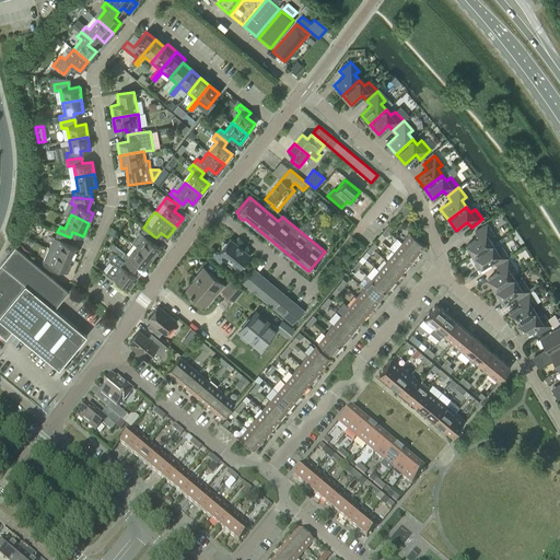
[(474,256),(492,244),(488,238),(493,235),(487,224),(475,232),(478,237),(466,245),(474,256)]
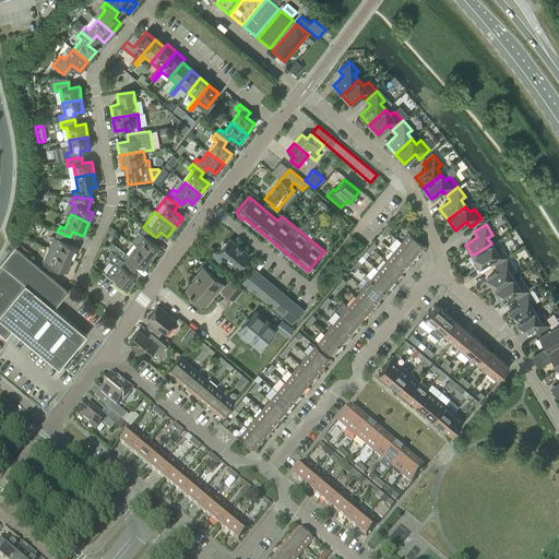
[(152,258),(159,247),(151,240),(154,236),(143,227),(140,233),(143,236),(135,246),(152,258)]
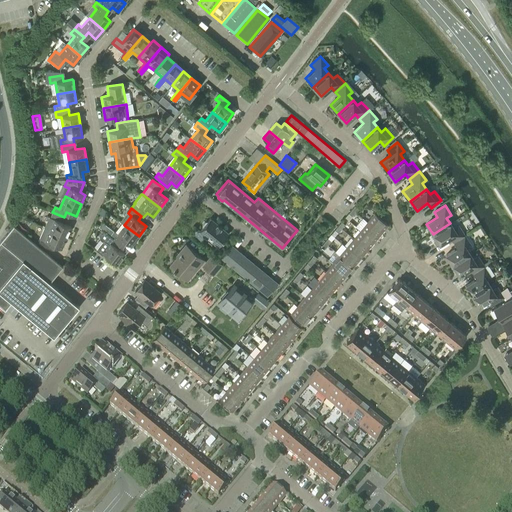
[(52,212),(50,217),(49,217),(44,227),(66,237),(71,227),(62,222),(64,217),(52,212)]
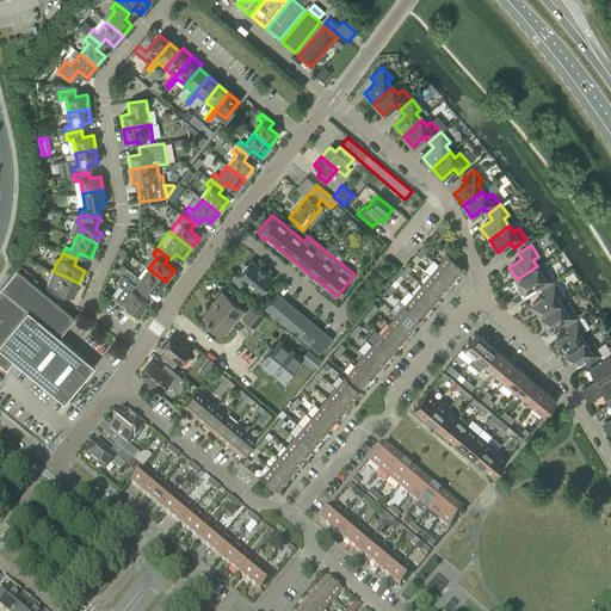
[(463,269),(446,254),(438,265),(455,278),(463,269)]
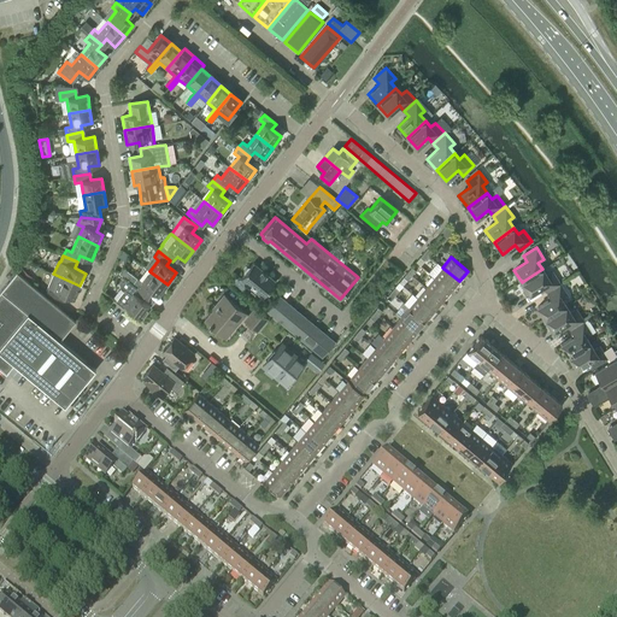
[(276,281),(253,263),(250,268),(247,268),(244,271),(244,274),(240,278),(263,297),(276,281)]
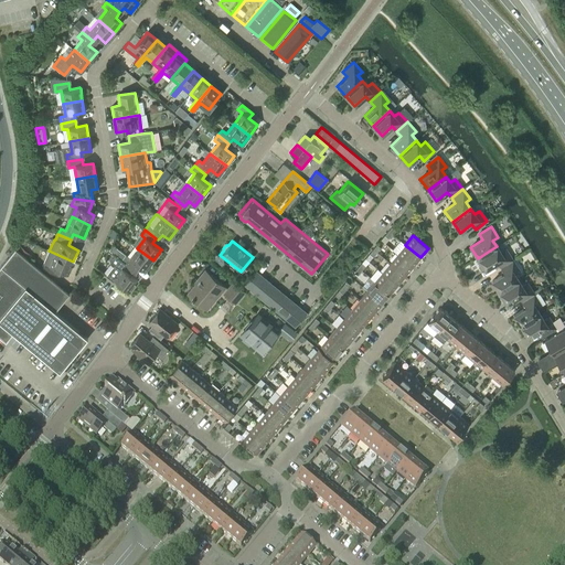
[(420,257),(405,245),(397,254),(413,266),(420,257)]
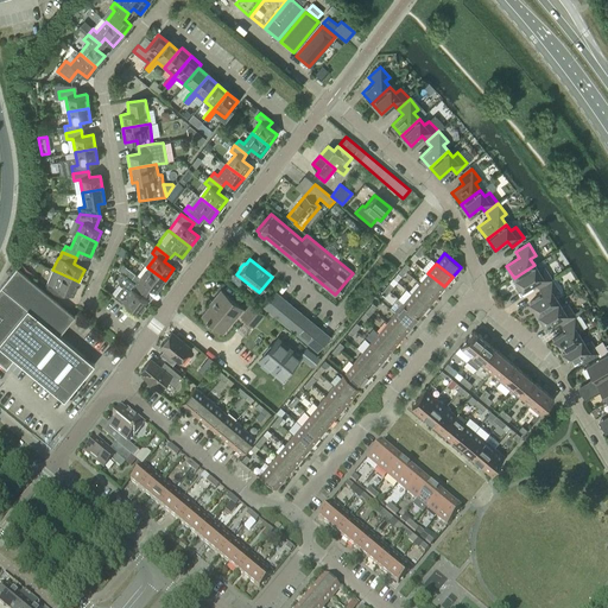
[(538,287),(551,279),(544,268),(539,272),(534,265),(514,278),(521,290),(534,282),(538,287)]
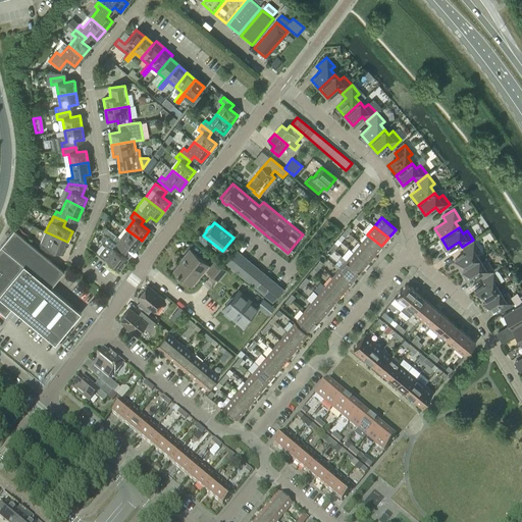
[(1,246),(0,247),(0,310),(5,315),(11,307),(55,344),(64,332),(74,320),(74,319),(81,312),(52,290),(66,273),(63,270),(15,230),(14,229),(13,230),(1,246)]
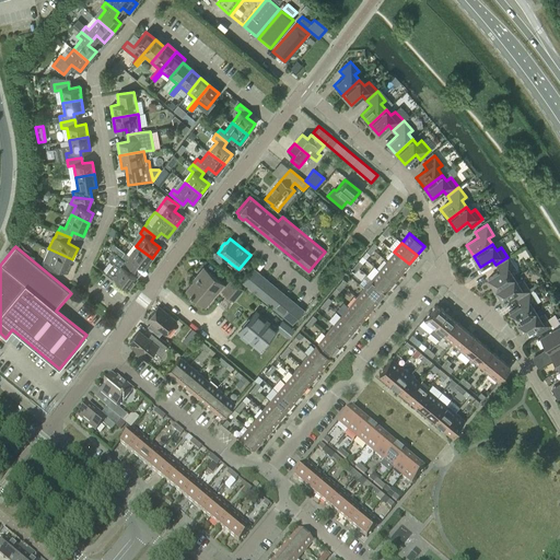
[(143,268),(152,258),(136,246),(128,256),(124,253),(120,258),(131,266),(133,268),(138,264),(143,268)]
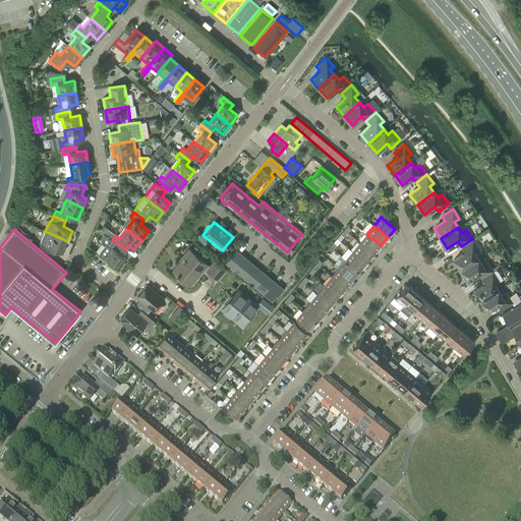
[(62,252),(67,241),(45,231),(40,242),(41,242),(39,248),(51,253),(53,248),(62,252)]
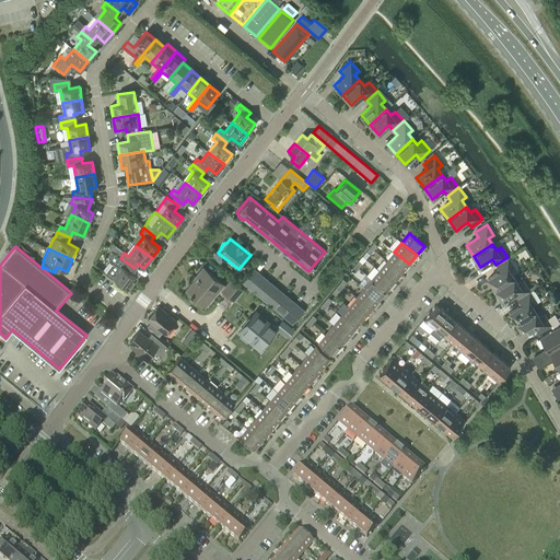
[(409,264),(394,252),(386,260),(401,273),(409,264)]
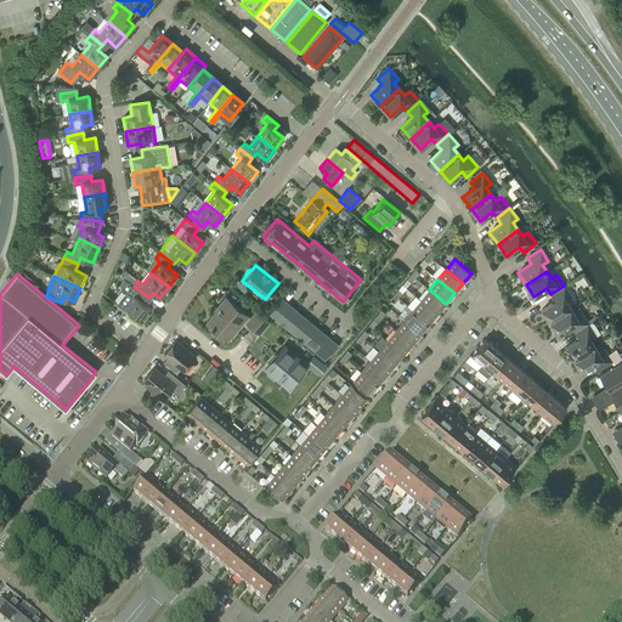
[(142,320),(151,309),(142,301),(146,295),(134,287),(126,281),(120,288),(125,292),(117,303),(124,309),(125,307),(142,320)]
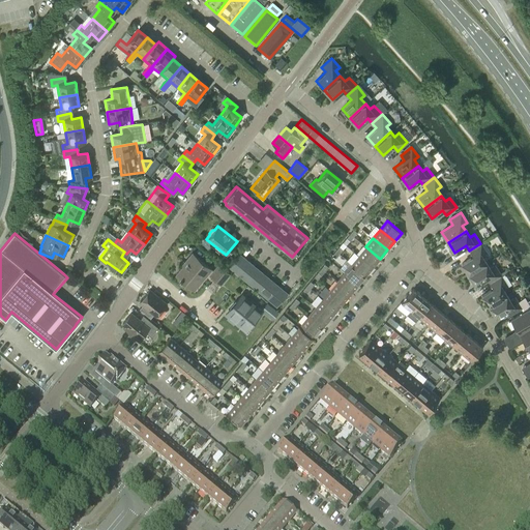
[(468,274),(487,263),(482,257),(488,254),(480,243),(469,251),(473,257),(462,263),(468,274)]
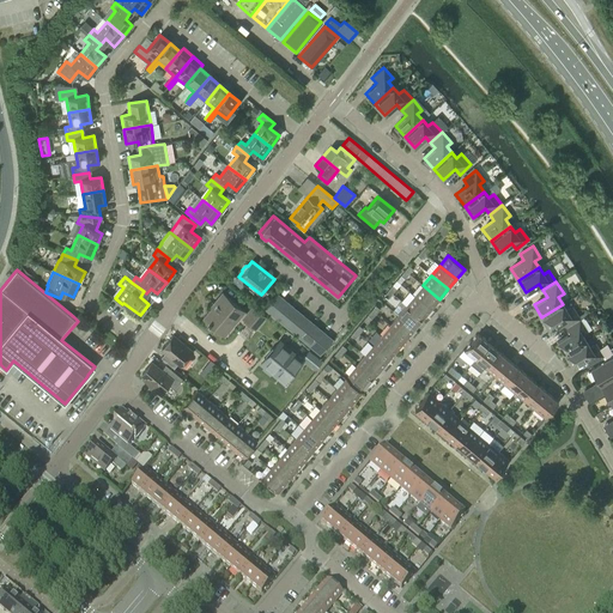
[(439,299),(423,285),(414,296),(431,309),(439,299)]
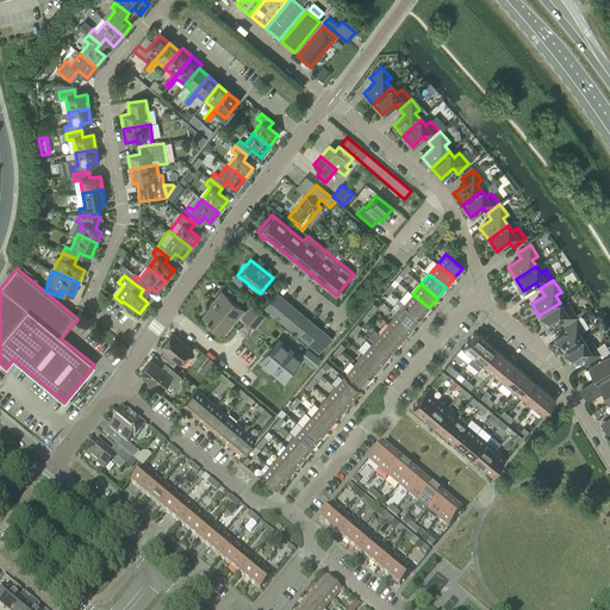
[(246,311),(221,291),(210,305),(211,306),(203,316),(206,319),(206,321),(209,323),(209,322),(224,334),(240,315),(254,327),(263,315),(251,304),(246,311)]
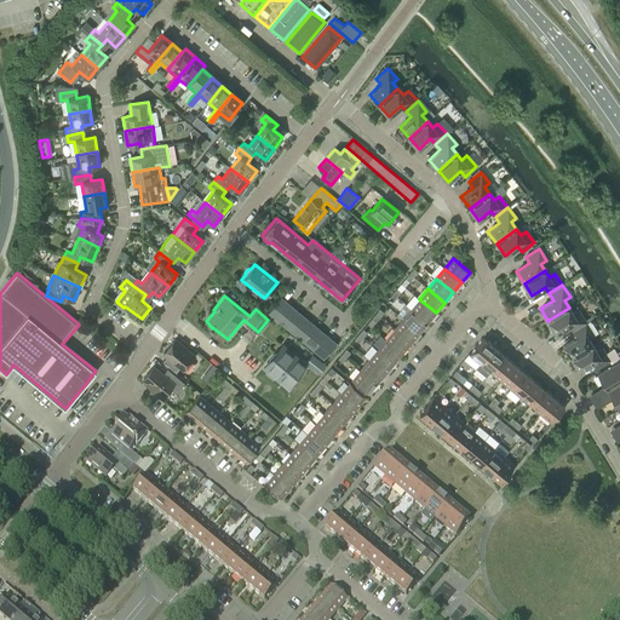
[(280,321),(292,306),(281,297),(268,313),(280,321)]
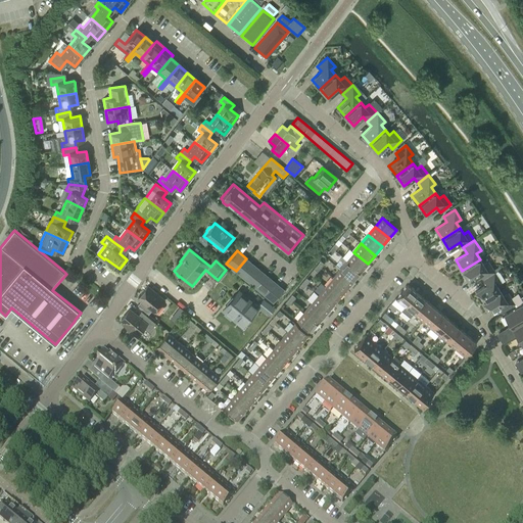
[(368,264),(353,252),(346,260),(361,273),(368,264)]
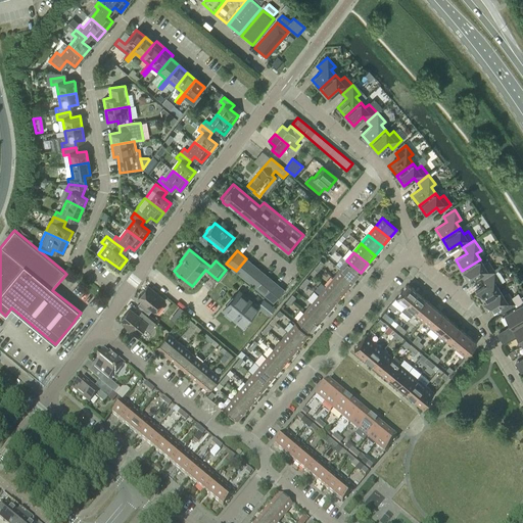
[(245,279),(255,267),(246,258),(236,271),(245,279)]
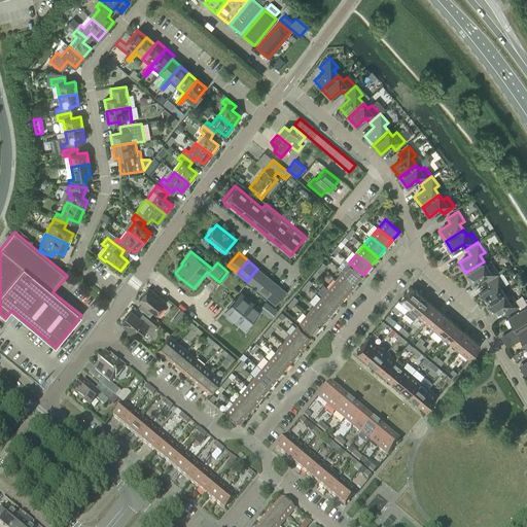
[(498,274),(492,264),(487,267),(484,261),(465,273),(472,283),(484,276),(487,281),(498,274)]
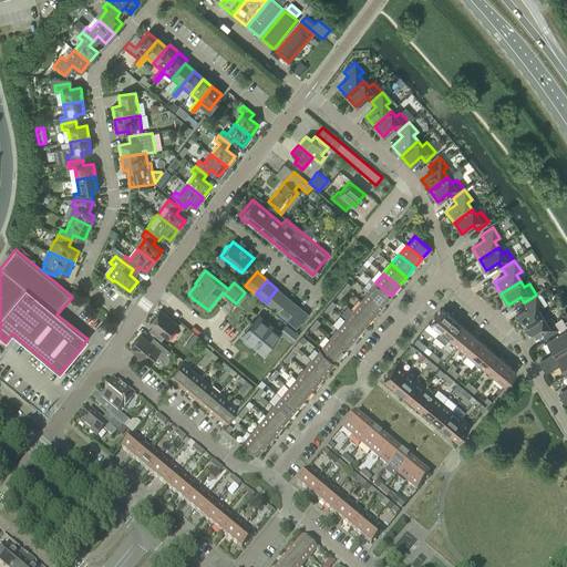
[(391,296),(375,282),(368,292),(383,305),(391,296)]
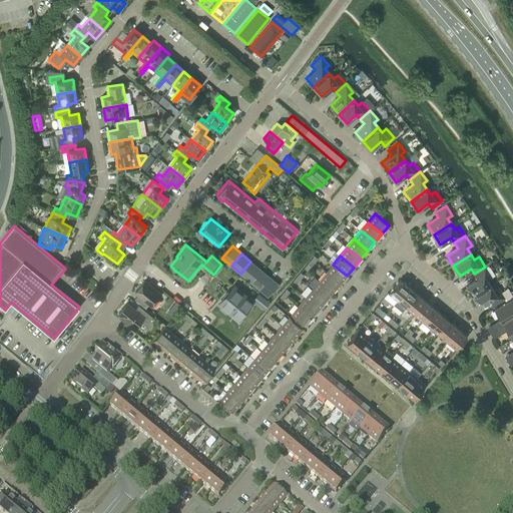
[(249,281),(260,269),(250,262),(240,274),(249,281)]
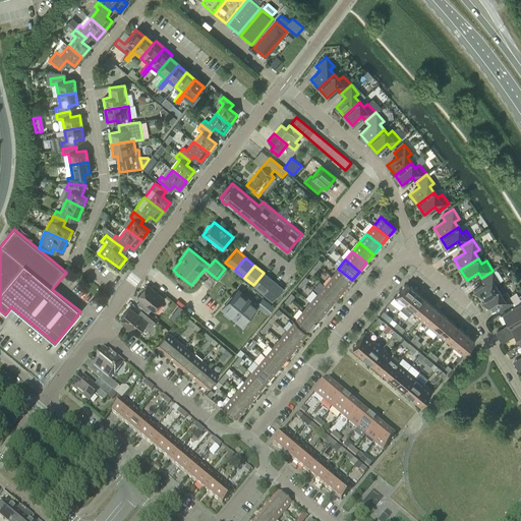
[(352,280),(338,269),(331,277),(345,288),(352,280)]
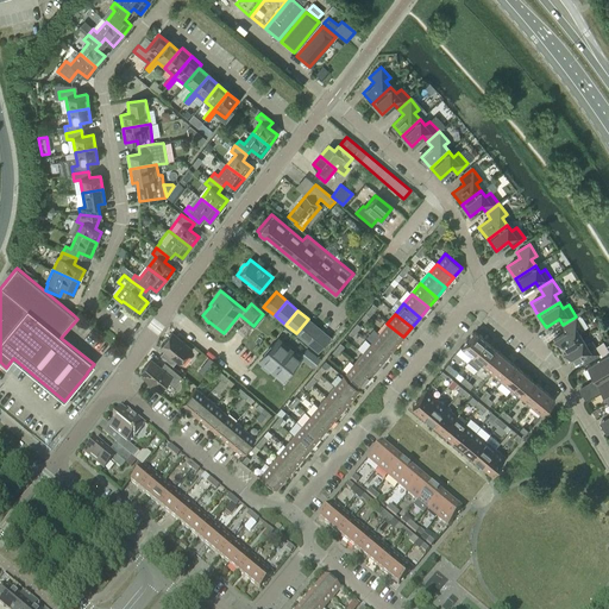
[(562,351),(582,339),(577,332),(583,328),(576,316),(563,325),(566,331),(553,339),(562,351)]
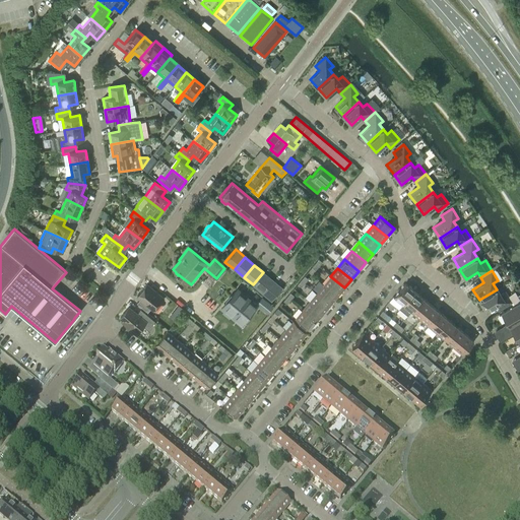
[(262,293),(272,279),(263,272),(253,284),(262,293)]
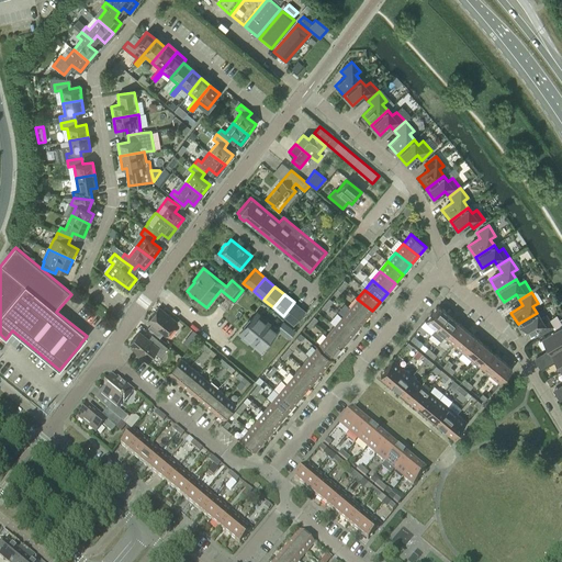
[(372,311),(357,299),(349,307),(364,319),(372,311)]
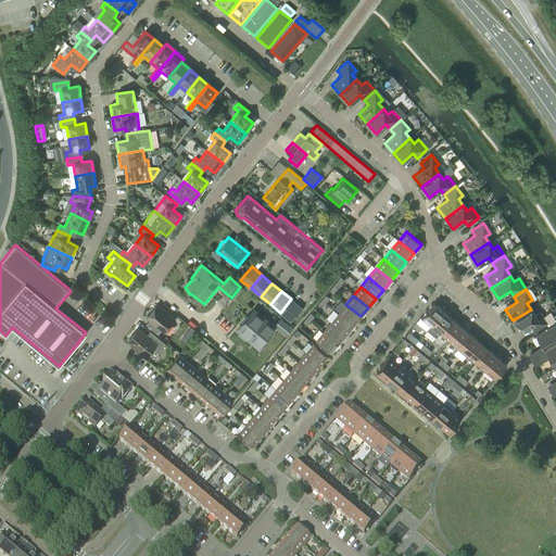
[(290,321),(302,307),(291,299),(280,313),(290,321)]
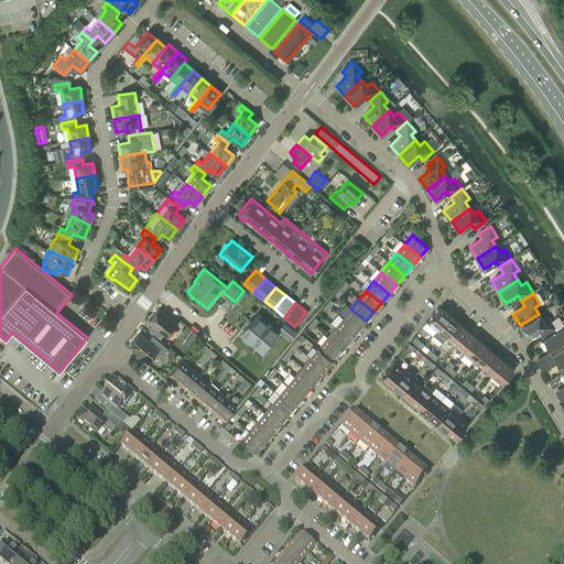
[(436,331),(448,315),(440,307),(426,323),(436,331)]
